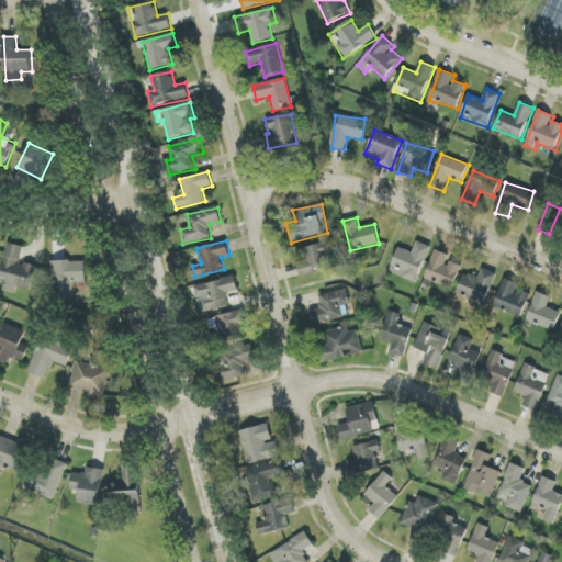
[(431,247),(417,242),(413,253),(398,248),(389,272),(417,282),(431,247)]
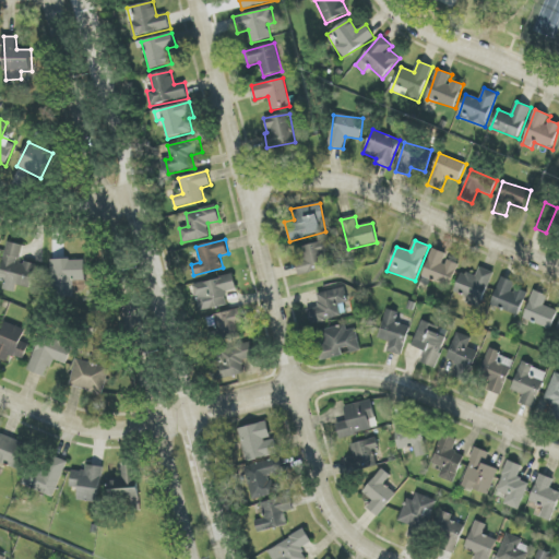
[(298,273),(326,270),(324,253),(333,252),(332,241),(301,245),(302,260),(297,260),(298,273)]
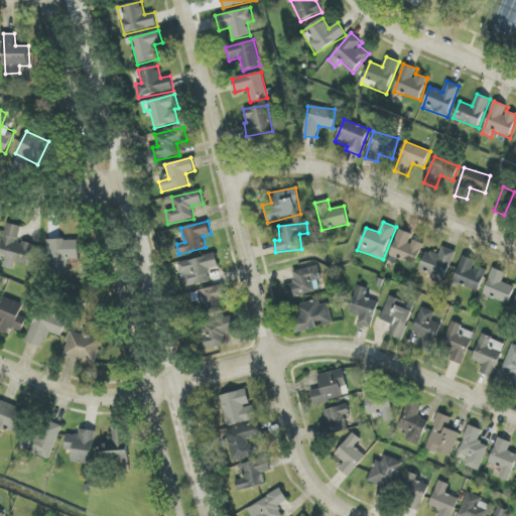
[(21,227),(7,224),(0,254),(0,259),(4,260),(2,267),(14,270),(15,263),(29,266),(34,245),(18,241),(21,227)]
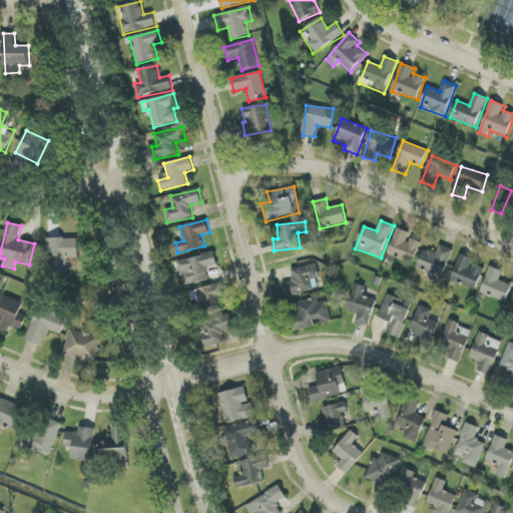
[(413,264),(422,242),(409,238),(411,233),(398,228),(388,254),(413,264)]
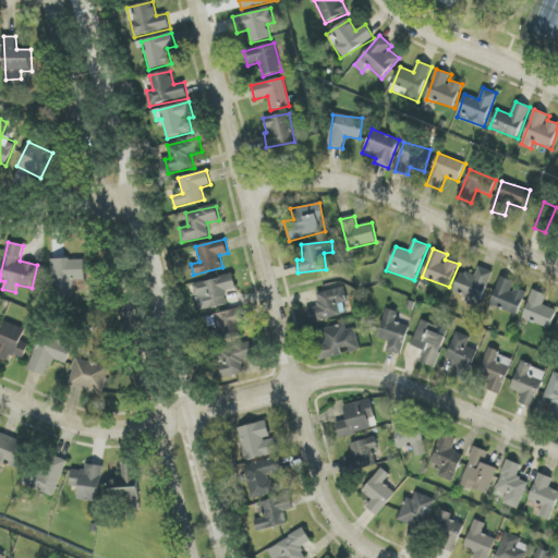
[(84,258),(51,259),(52,294),(85,293),(84,258)]
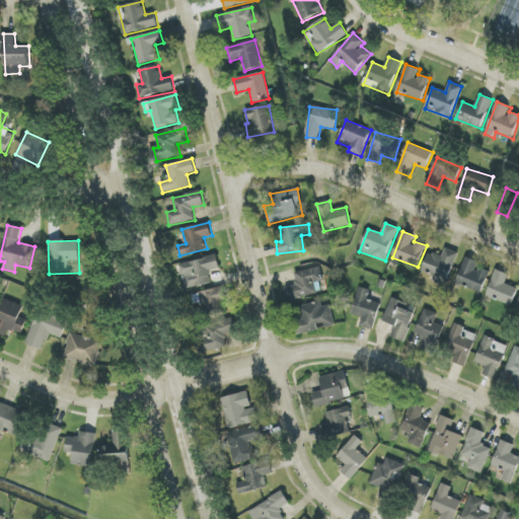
[(457,252),(445,248),(442,256),(429,252),(422,272),(434,276),(432,281),(447,286),(457,252)]
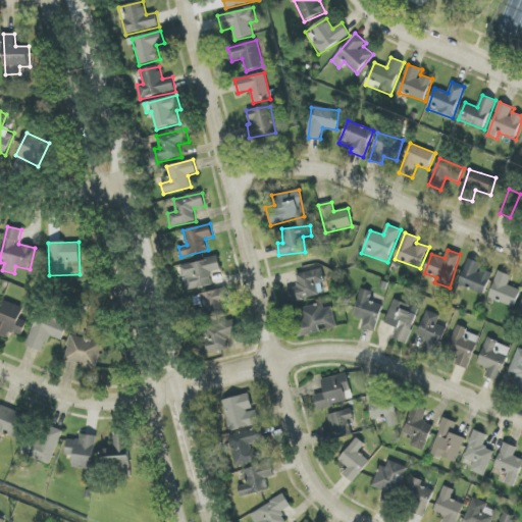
[(221,270),(218,257),(179,265),(186,292),(213,285),(210,272),(221,270)]
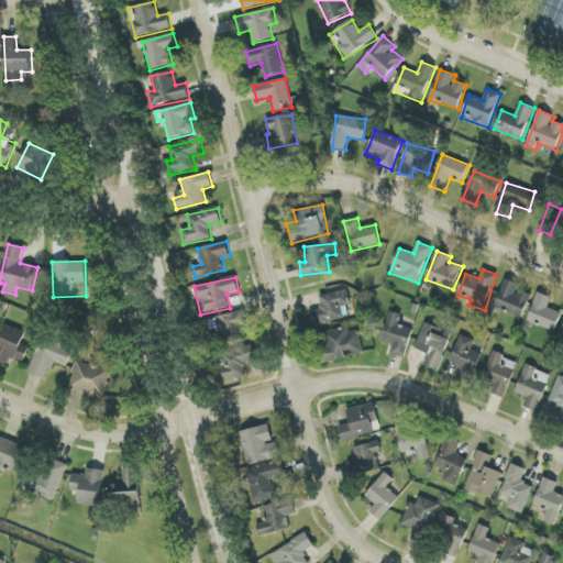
[(520,285),(506,278),(494,307),(521,319),(532,295),(518,289),(520,285)]
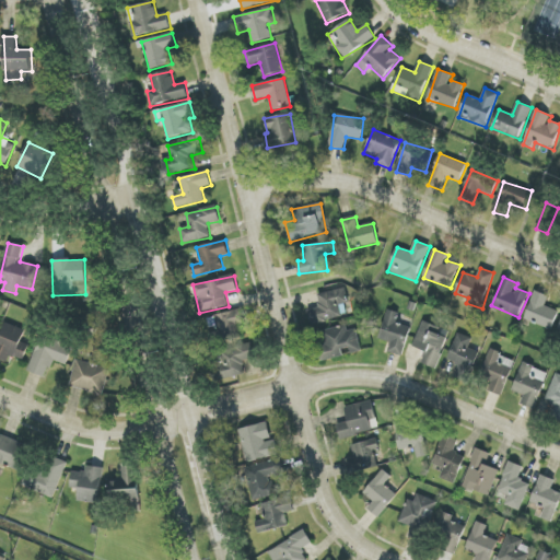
[(317,294),(321,307),(308,311),(312,325),(342,318),(340,305),(349,303),(346,288),(317,294)]
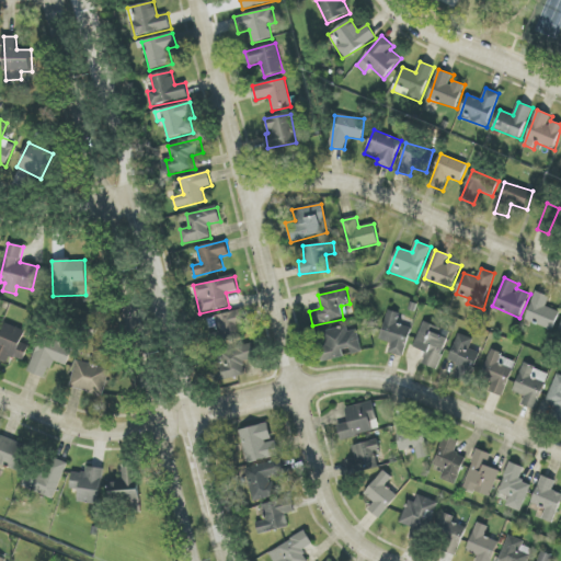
[(550,296),(535,292),(526,322),(554,330),(559,311),(547,308),(550,296)]
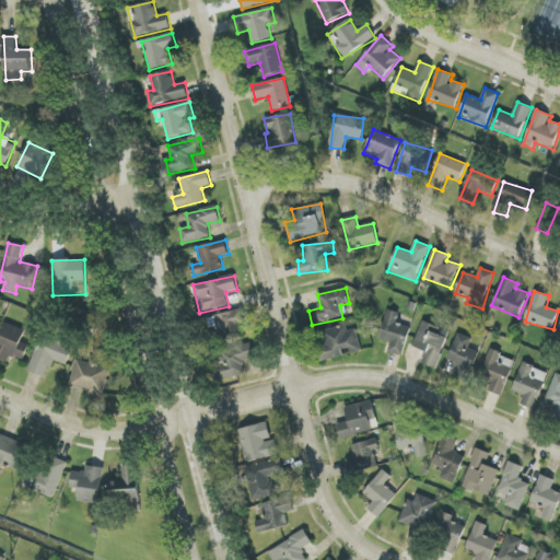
[(241,334),(238,328),(248,325),(244,307),(214,316),(221,339),(241,334)]
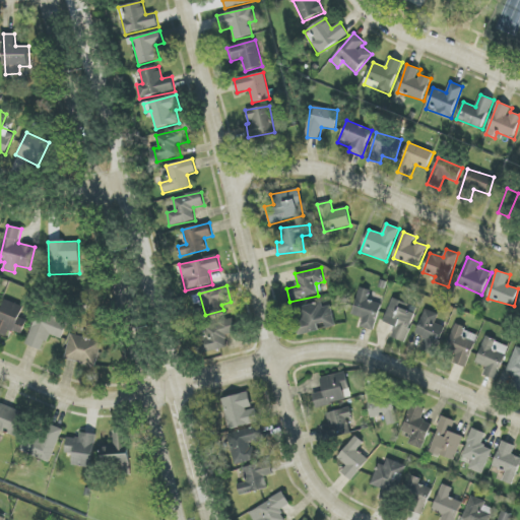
[(382,305),(368,300),(371,290),(361,287),(352,315),(364,318),(361,327),(374,331),(382,305)]
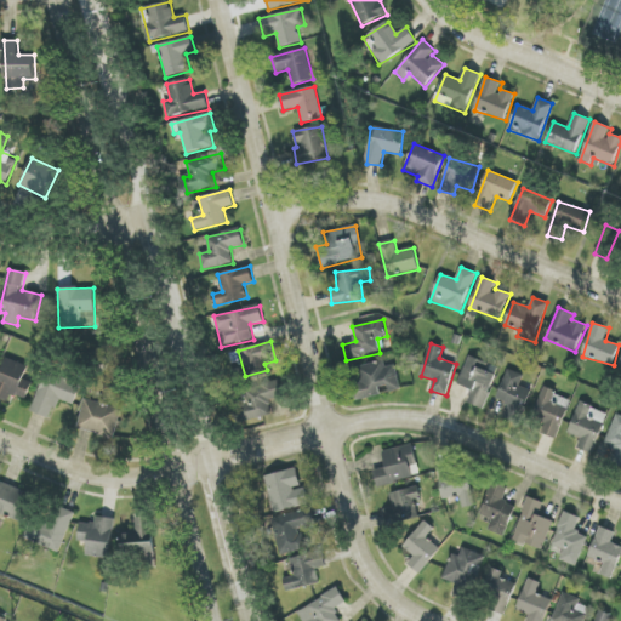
[(27,400),(33,382),(23,380),(28,366),(5,358),(0,371),(0,398),(9,402),(11,394),(27,400)]
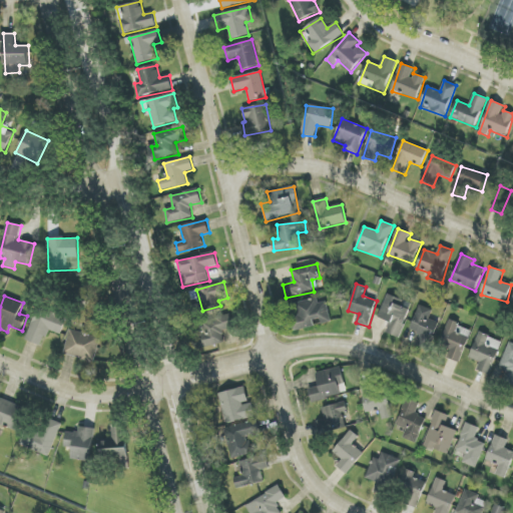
[(391,323),(387,334),(399,338),(412,307),(388,296),(379,318),(391,323)]
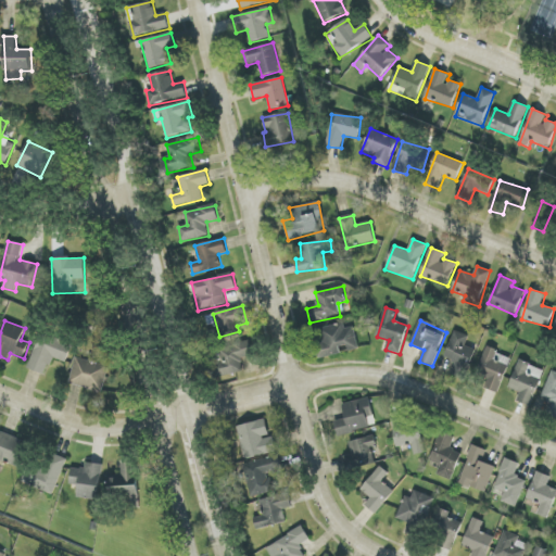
[(355,327),(345,329),(344,324),(315,328),(319,358),(342,355),(342,351),(358,349),(355,327)]
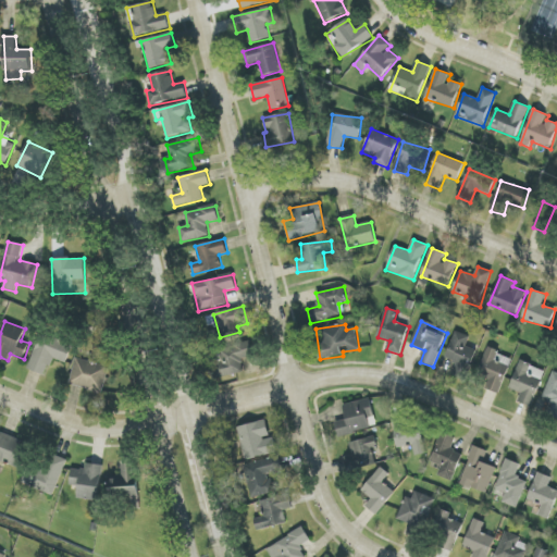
[(477,350),(467,347),(470,336),(456,331),(445,359),(457,363),(453,375),(466,380),(477,350)]
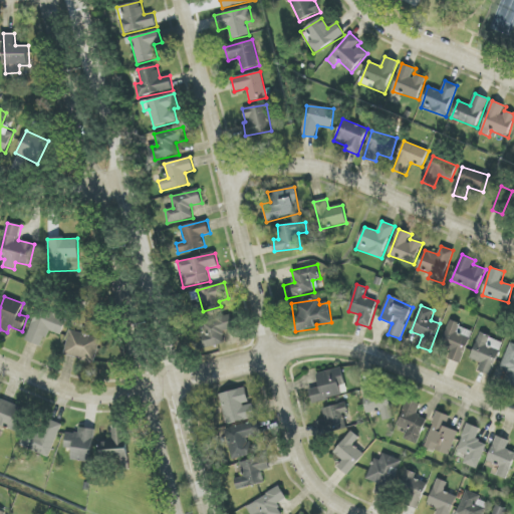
[(26,341),(42,346),(48,330),(61,335),(68,317),(38,306),(26,341)]
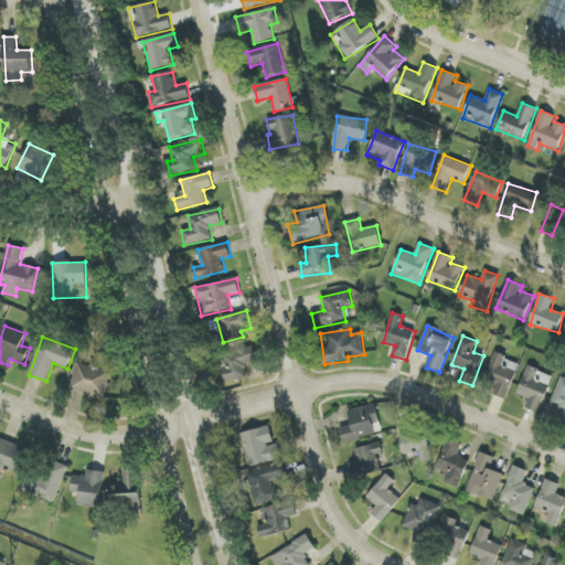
[(256,362),(254,345),(219,352),(223,382),(248,379),(245,364),(256,362)]
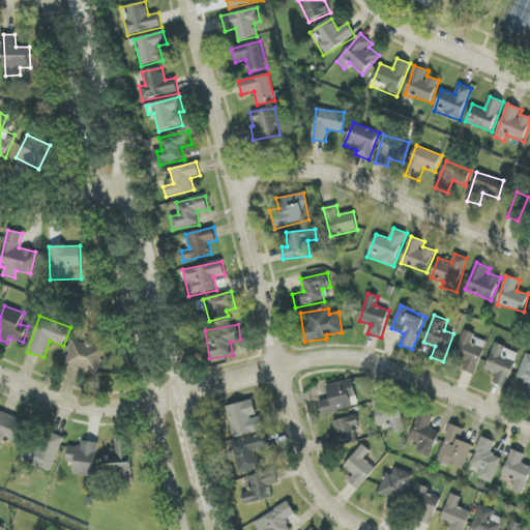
[(463,371),(476,375),(488,340),(464,332),(455,357),(466,360),(463,371)]
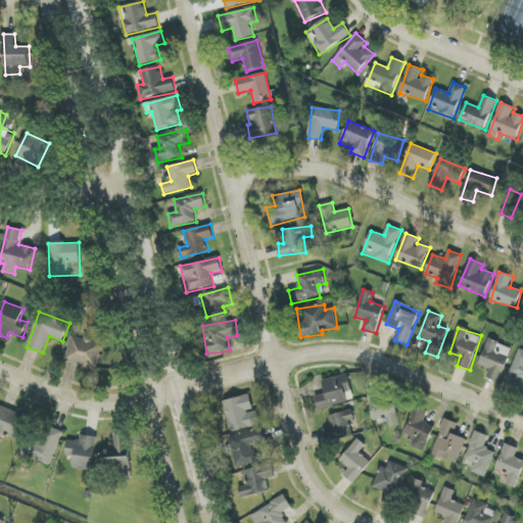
[(103,344),(72,336),(65,361),(96,369),(103,344)]
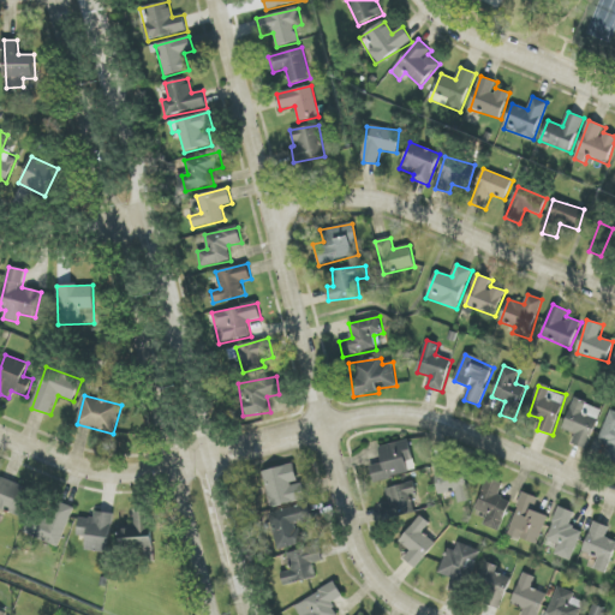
[(587,449),(602,410),(574,399),(563,430),(575,435),(573,445),(587,449)]
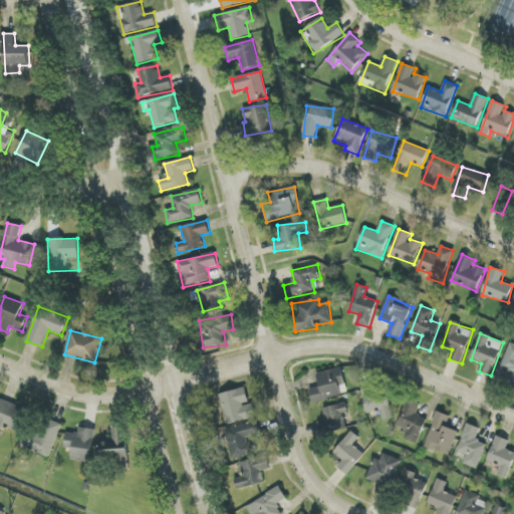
[(496,377),(513,384),(513,343),(511,343),(496,377)]
